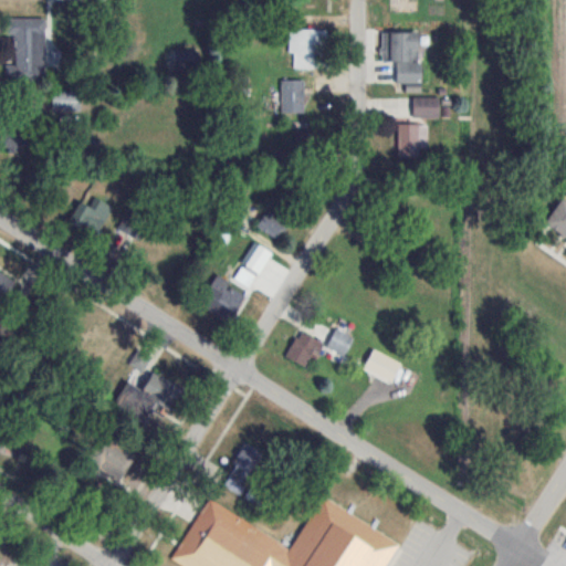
[(290,66),(315,66),(316,30),(290,29),(290,66)]
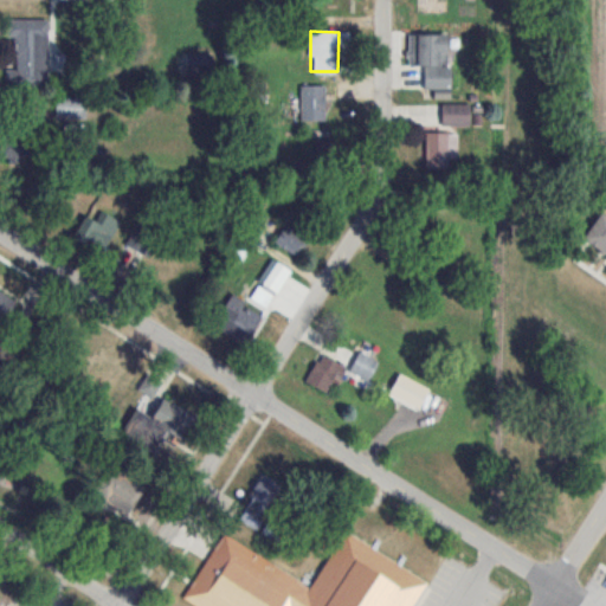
[(424,65),(425,89),(450,89),(450,34),(416,34),(416,65),(424,65)]
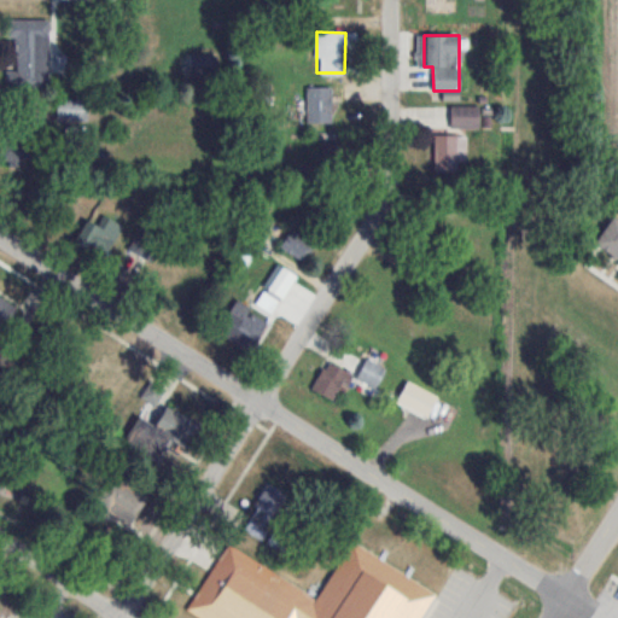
[(47,88),(47,56),(15,56),(15,70),(5,70),(5,88),(47,88)]
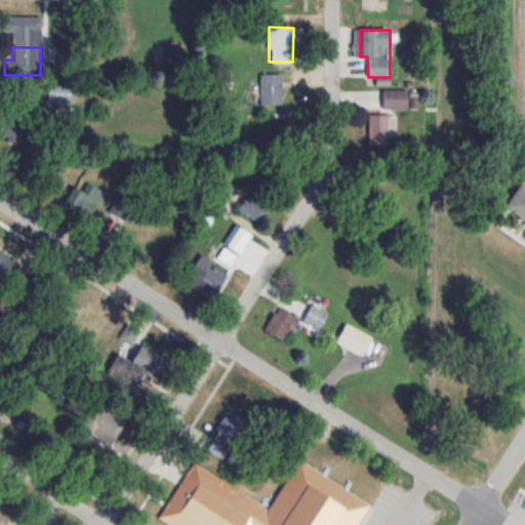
[(282,105),(282,74),(260,74),(260,105),(282,105)]
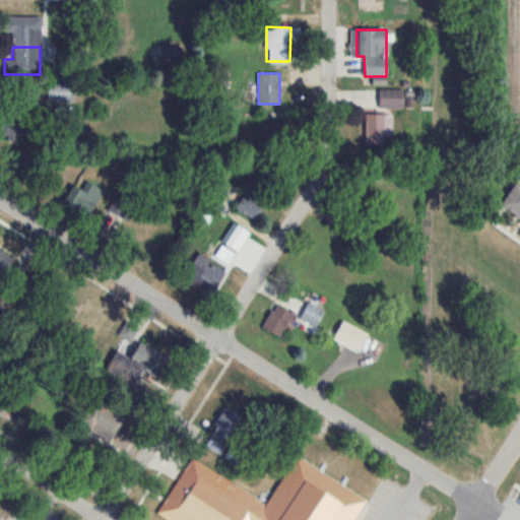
[(71,101),(71,85),(48,85),(48,101),(71,101)]
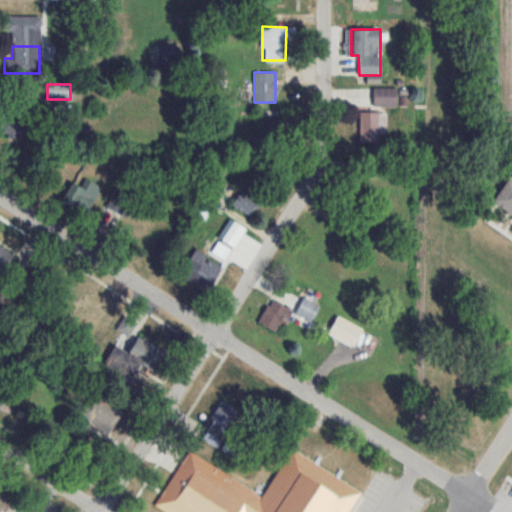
[(398,106),(398,88),(373,88),(373,106),(398,106)]
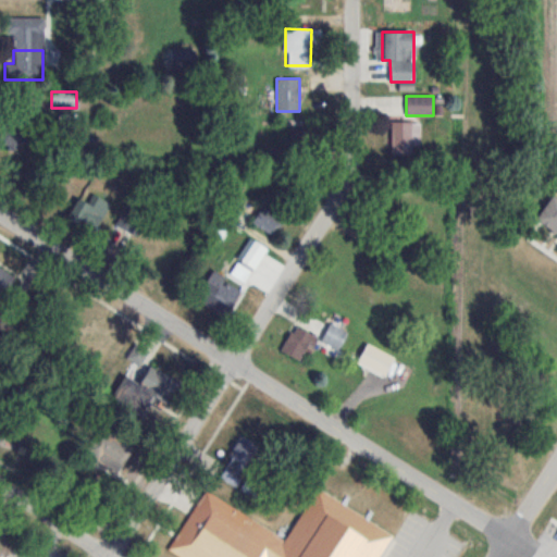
[(0,146),(27,146),(27,119),(0,119),(0,146)]
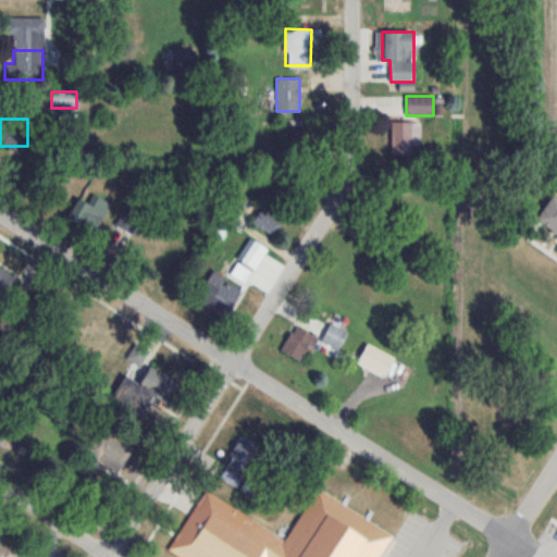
[(392,122),(392,153),(421,153),(421,122),(392,122)]
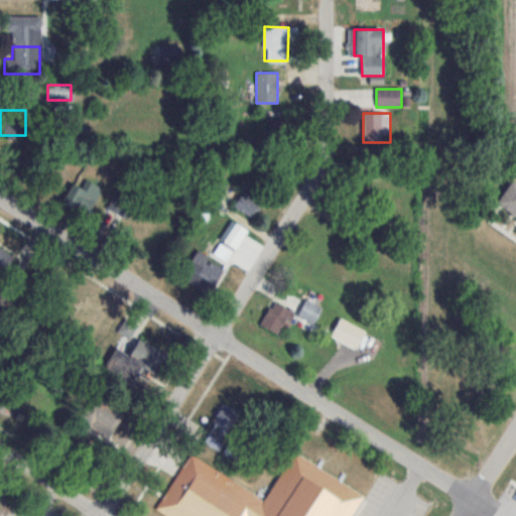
[(495,205),(515,218),(515,184),(510,181),(495,205)]
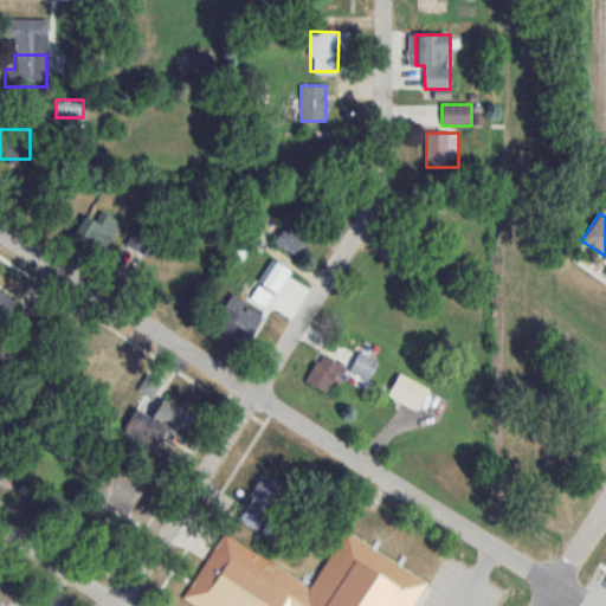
[(98,225),(90,220),(79,237),(108,253),(124,225),(105,214),(98,225)]
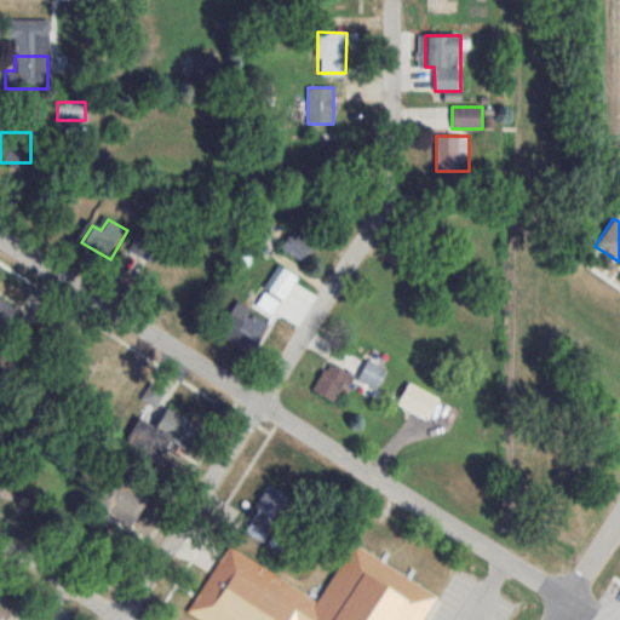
[(281,248),(305,262),(319,240),(294,225),(281,248)]
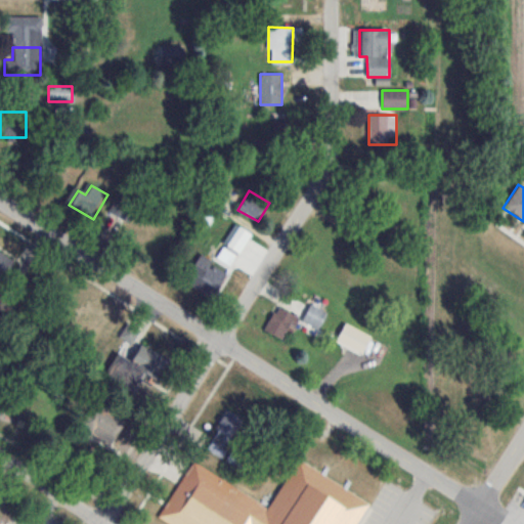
[(103,219),(119,230),(135,207),(120,195),(103,219)]
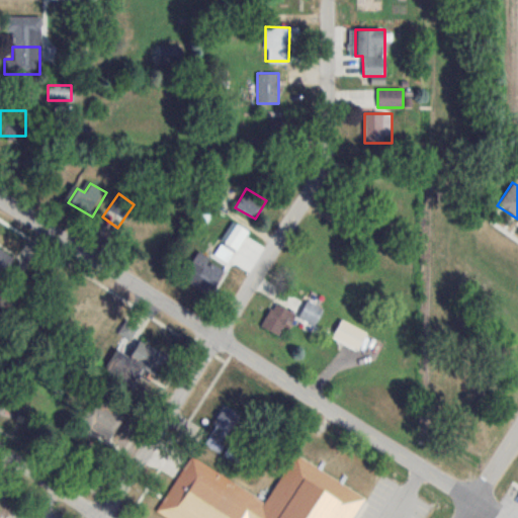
[(249,232),(232,222),(221,242),(237,252),(249,232)]
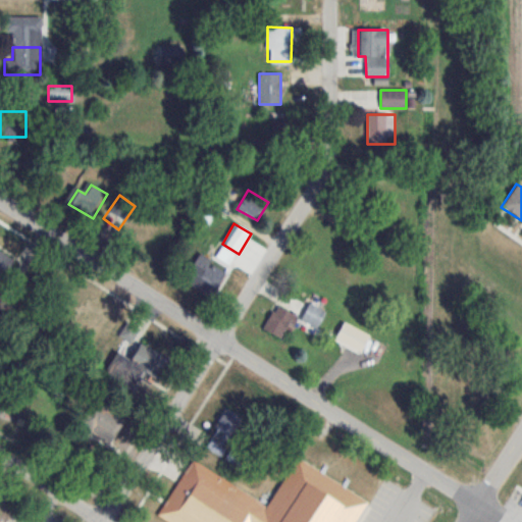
[(0,273),(1,274),(10,255),(0,249),(0,273)]
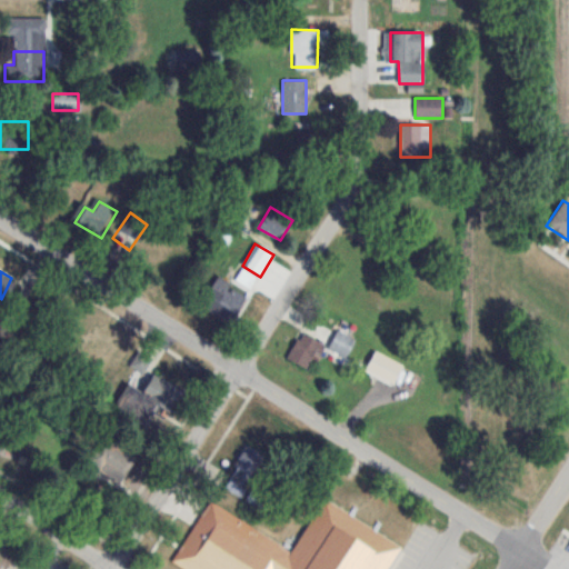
[(209,291),(219,300),(213,308),(228,320),(245,299),(219,278),(209,291)]
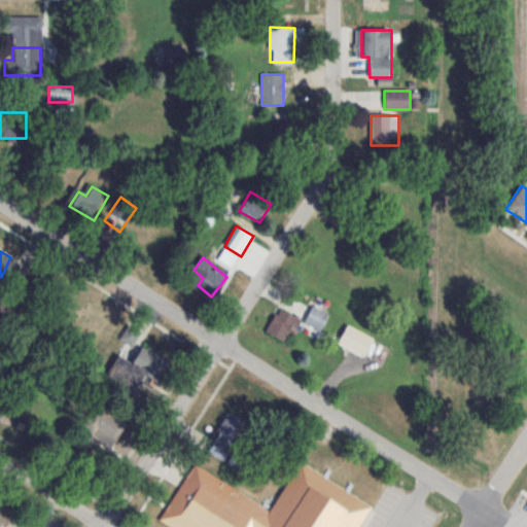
[(303,322),(320,331),(329,314),(312,305),(303,322)]
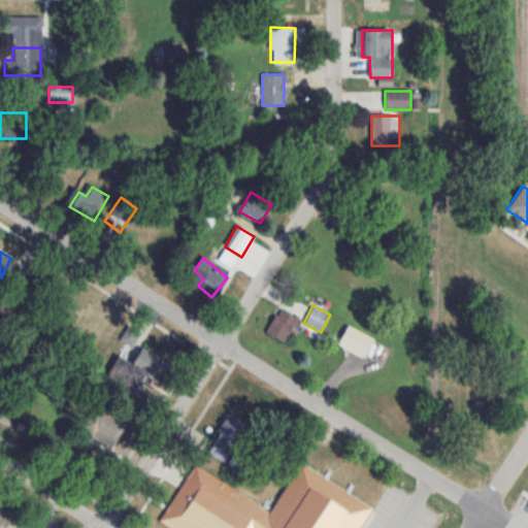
[(298,317),(278,307),(266,333),(286,342),(298,317)]
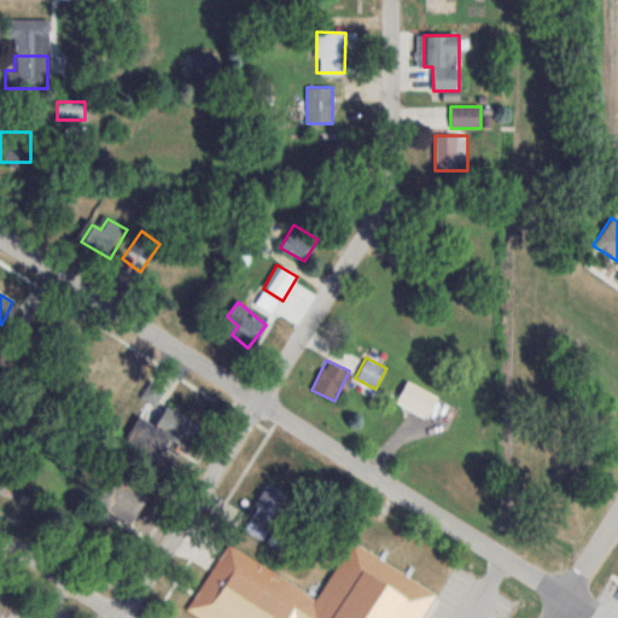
[(158,461),(182,415),(163,406),(153,424),(136,415),(122,442),(158,461)]
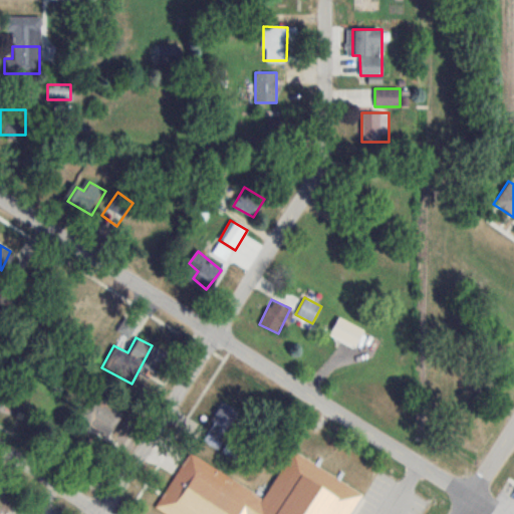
[(107,436),(124,410),(94,391),(77,417),(107,436)]
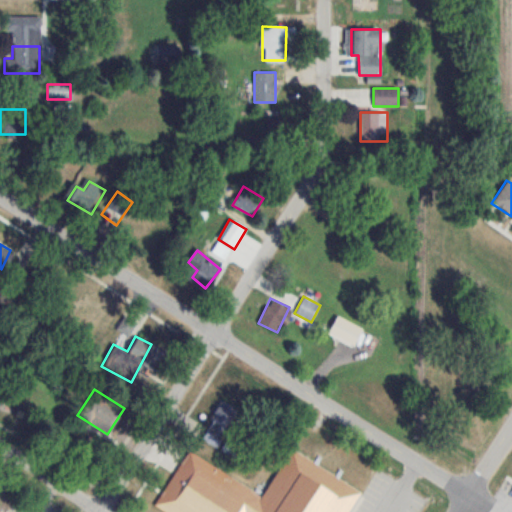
[(199,434),(216,447),(242,415),(225,402),(199,434)]
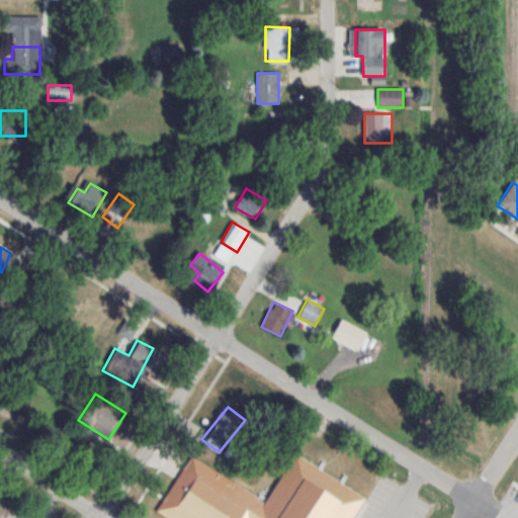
[(156,511),(167,517),(257,517),(267,502),(189,455),(156,511)]
